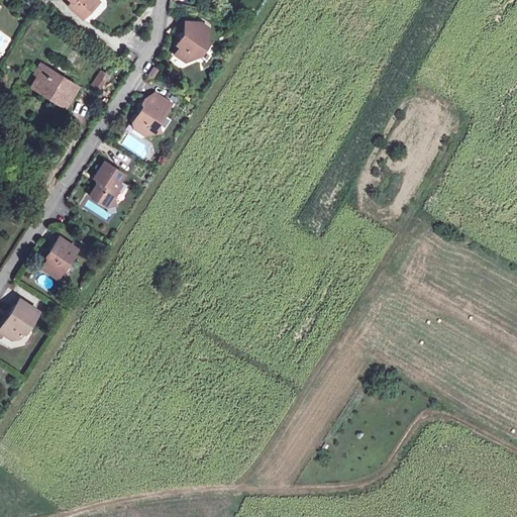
[(68,0),(71,2),(68,6),(82,19),(96,5),(90,0),(68,0)]
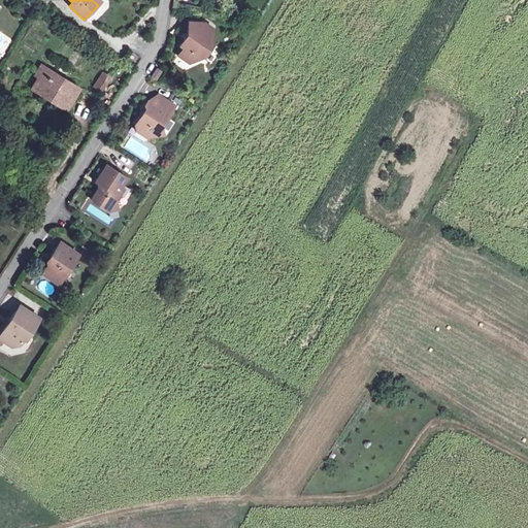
[(182,47),(176,56),(187,63),(197,57),(204,48),(211,44),(213,29),(204,28),(204,23),(188,21),(187,32),(187,38),(184,38),(178,45),(182,47)]
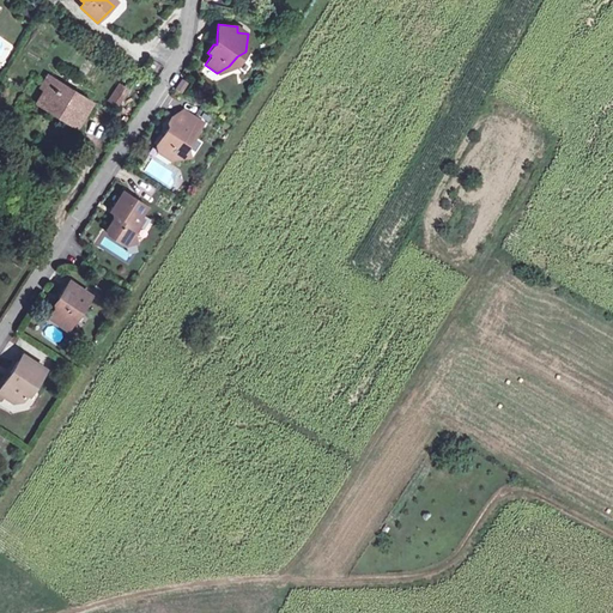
[(240,62),(246,52),(237,56),(229,66),(240,62)]
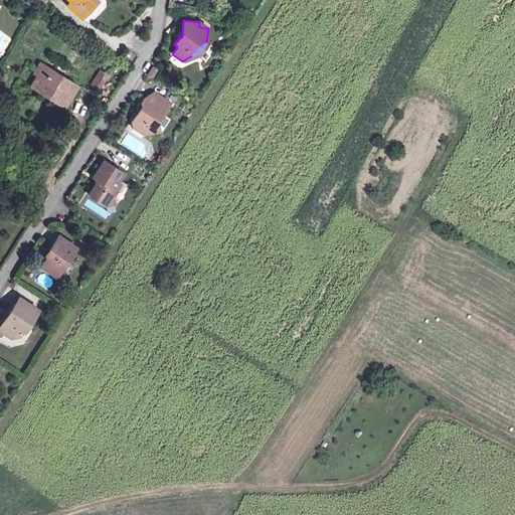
[(76,86),(40,63),(34,73),(37,75),(30,87),(63,107),(76,86)]
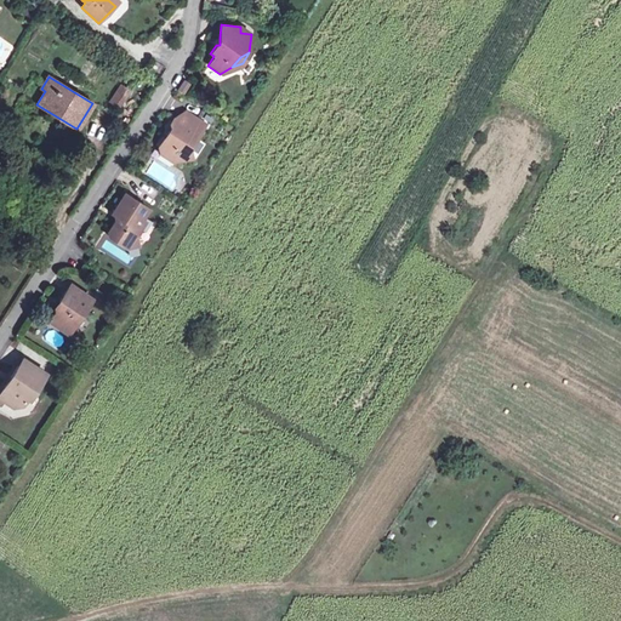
[(192,83),(184,78),(176,90),(183,93),(192,83)]
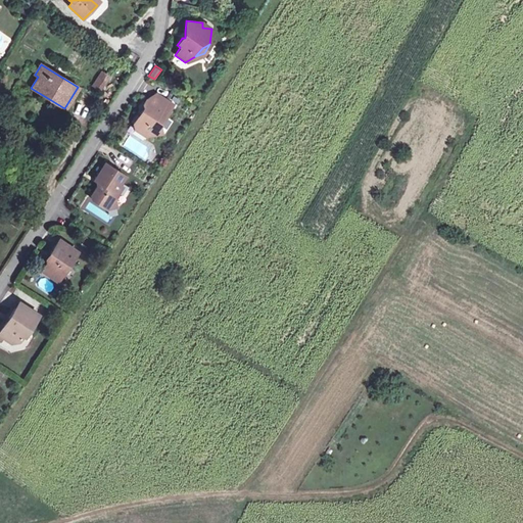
[(101,70),(96,79),(103,84),(108,76),(101,70)]
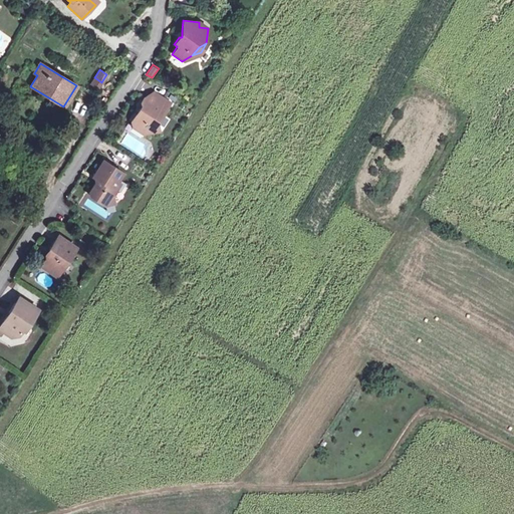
[(98,87),(101,82),(94,77),(90,83),(98,87)]
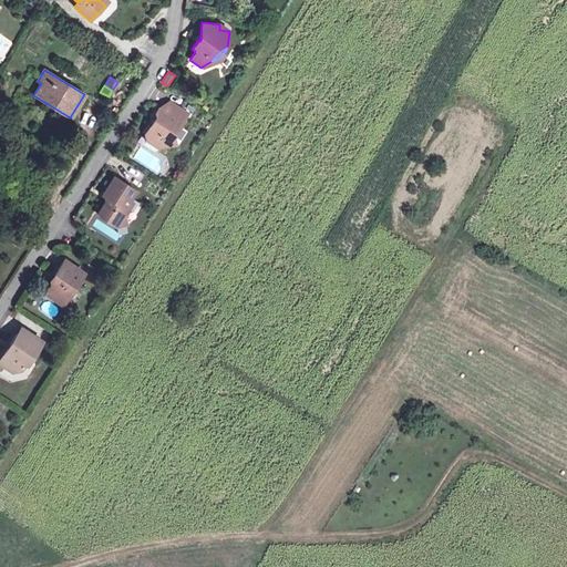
[(173,135),(186,113),(168,101),(163,110),(158,107),(154,113),(155,116),(145,132),(150,134),(155,137),(157,147),(174,144),(173,135)]
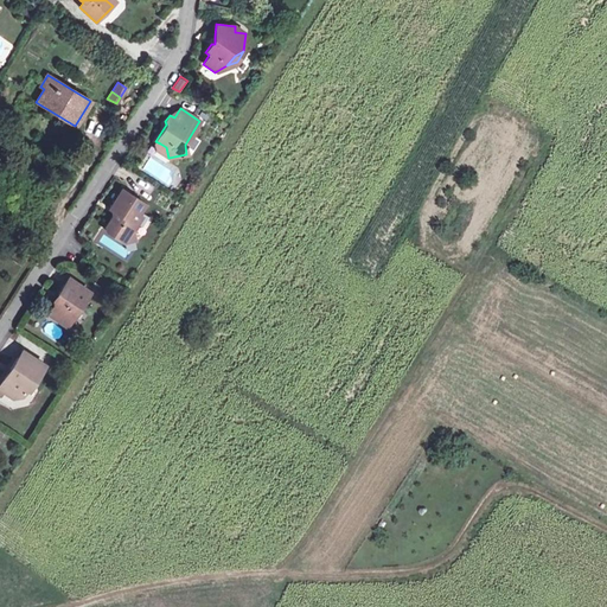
[(157,149),(168,158),(166,147),(160,144),(157,149)]
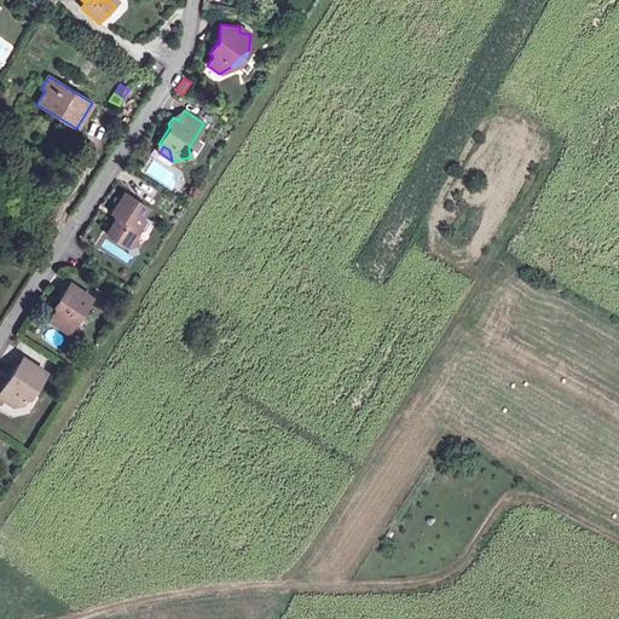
[(171,187),(178,175),(154,161),(146,172),(171,187)]
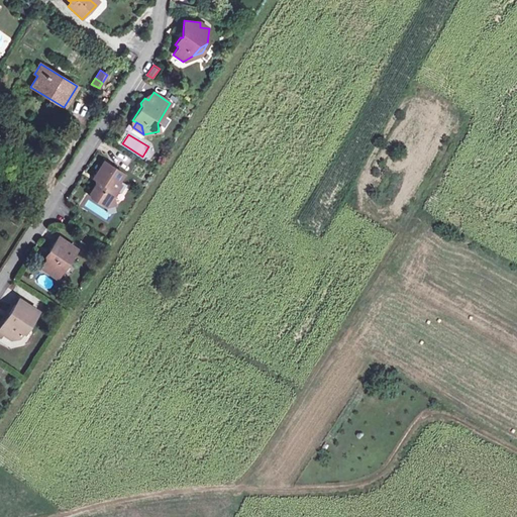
[(123,174),(103,161),(93,177),(98,180),(90,192),(90,197),(105,206),(114,204),(112,196),(116,190),(113,188),(123,174)]
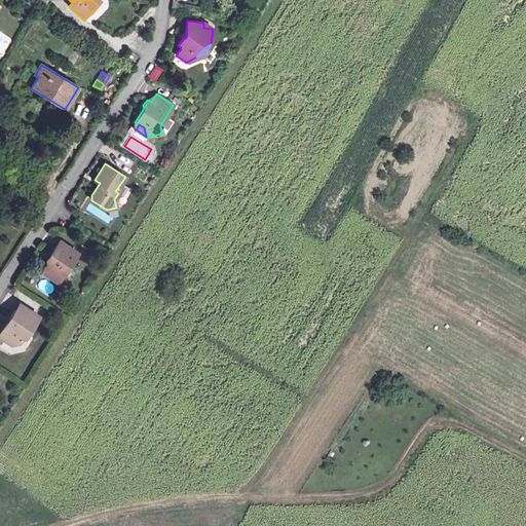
[(46,263),(41,271),(58,283),(63,273),(61,272),(66,265),(68,266),(77,253),(59,240),(45,260),(46,263)]
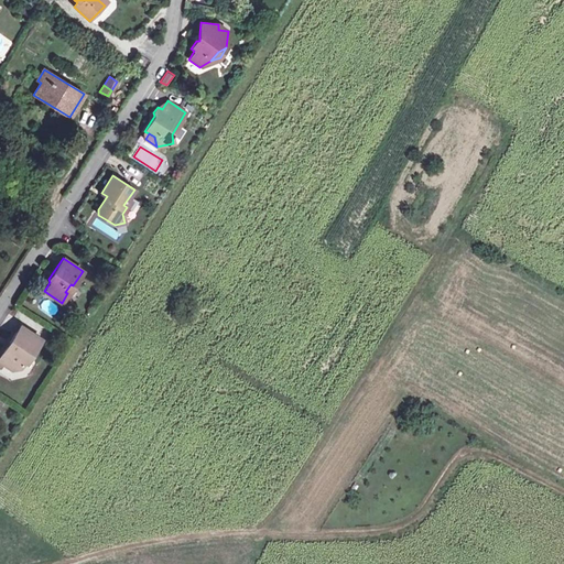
[(0,357),(7,361),(4,366),(11,369),(20,368),(30,353),(32,354),(41,339),(20,325),(0,356),(0,357)]
